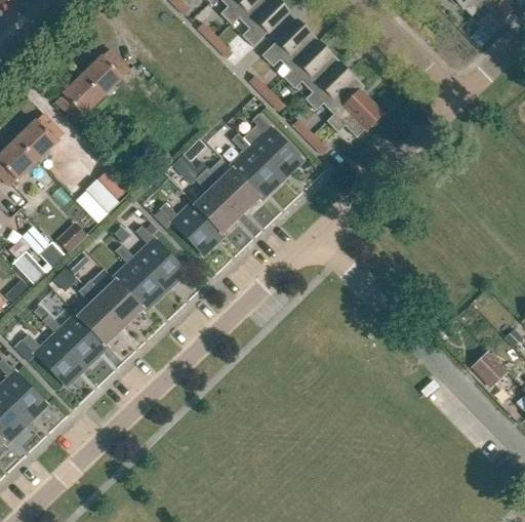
[(189,9),(179,0),(169,0),(184,14),(189,9)]
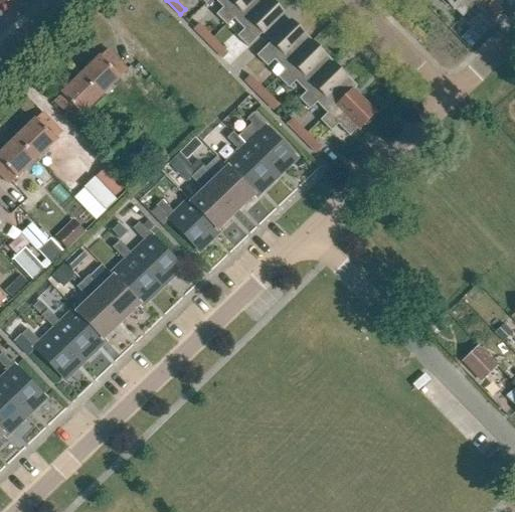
[(233,18),(249,0),(215,0),(222,7),(215,13),(226,24),(233,18)]
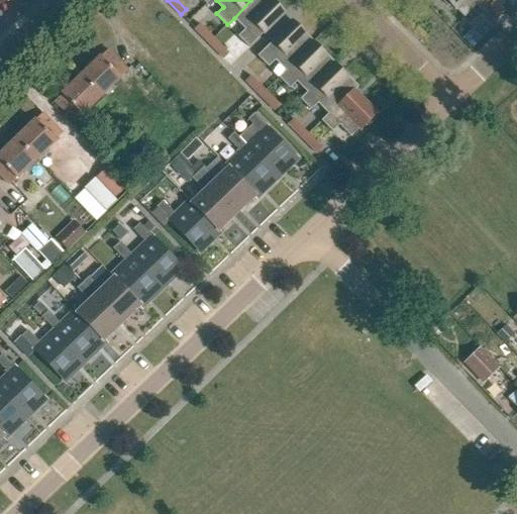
[(285,10),(274,0),(250,0),(234,18),(244,28),(237,35),(248,46),(285,10)]
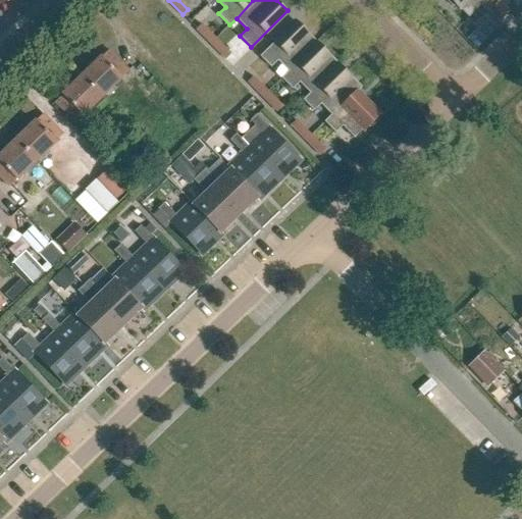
[(451,0),(460,9),(461,8),(468,15),(480,4),(487,10),(492,6),(503,15),(509,10),(499,0),(451,0)]
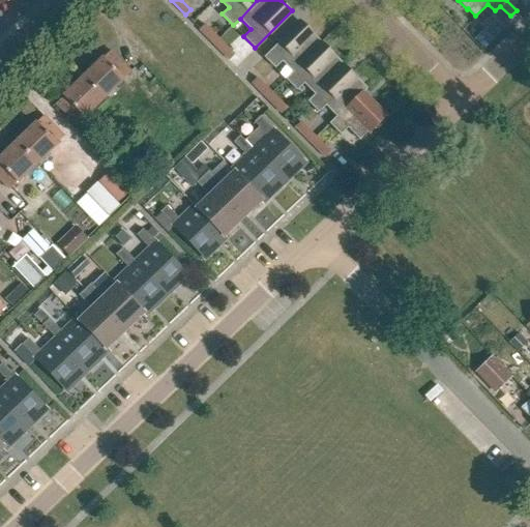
[(292,71),(322,41),(300,20),(264,56),(274,67),(282,60),(292,71)]
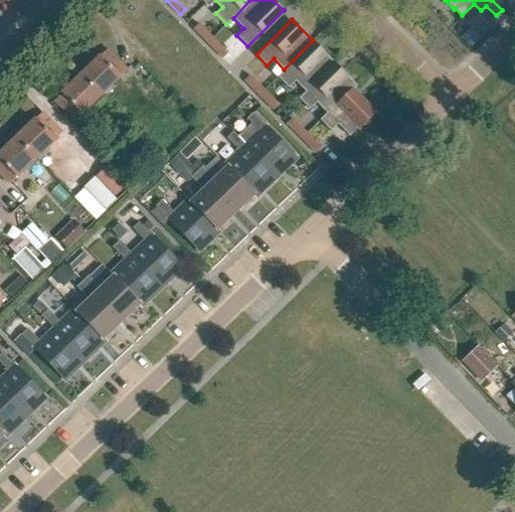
[(193,27),(208,42),(213,37),(198,22),(193,27)]
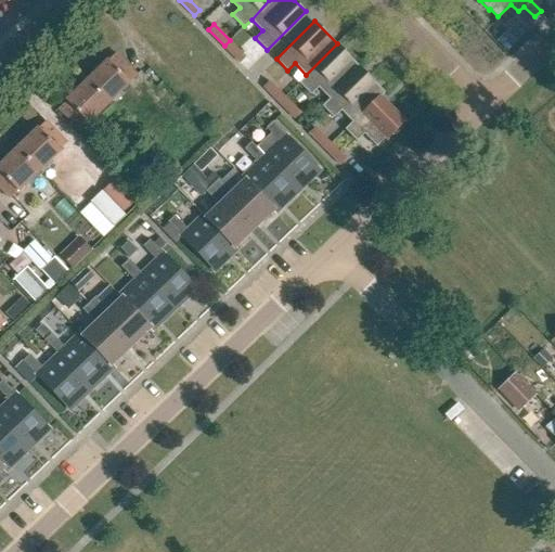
[(507,50),(517,40),(506,28),(497,38),(507,50)]
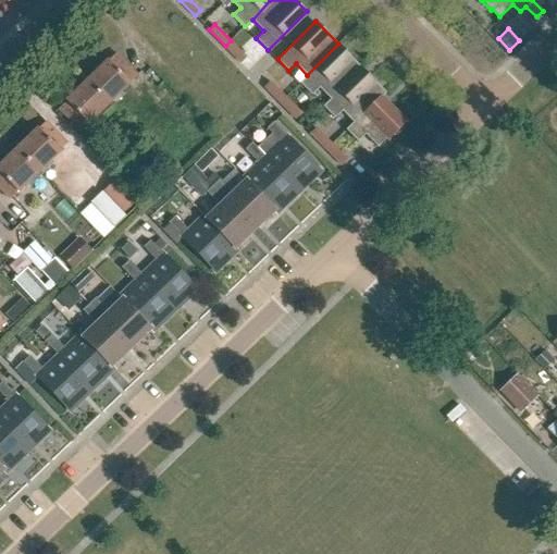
[(246,57),(231,40),(225,46),(240,62),(246,57)]
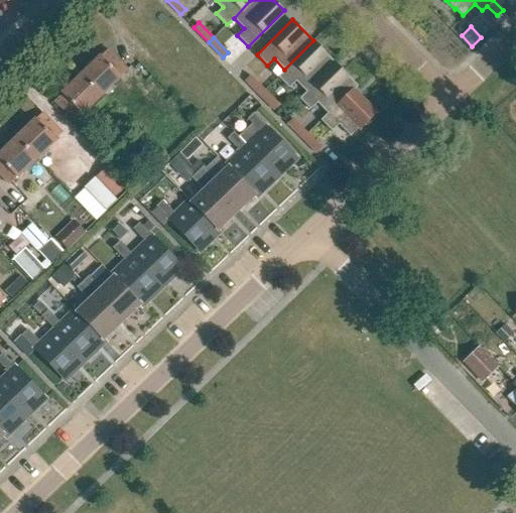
[(306,91),(335,62),(313,40),(284,70),(278,76),(288,87),(295,81),(306,91)]
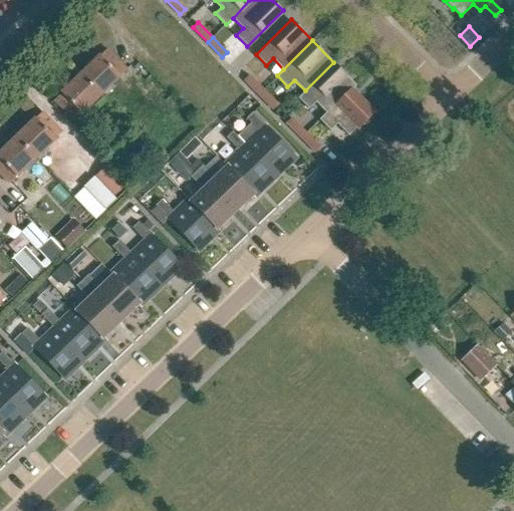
[(99,94),(126,68),(106,48),(80,74),(99,94)]
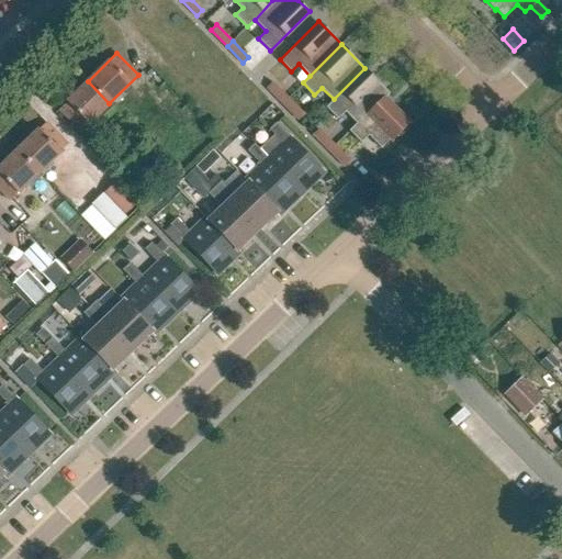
[(384,94),(385,97),(390,92),(364,68),(334,99),(326,107),(338,119),(345,111),(357,122),(384,94)]
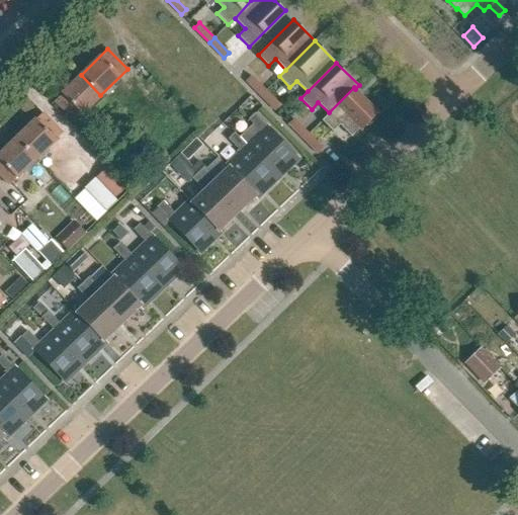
[(74,121),(100,95),(81,75),(54,101),(74,121)]
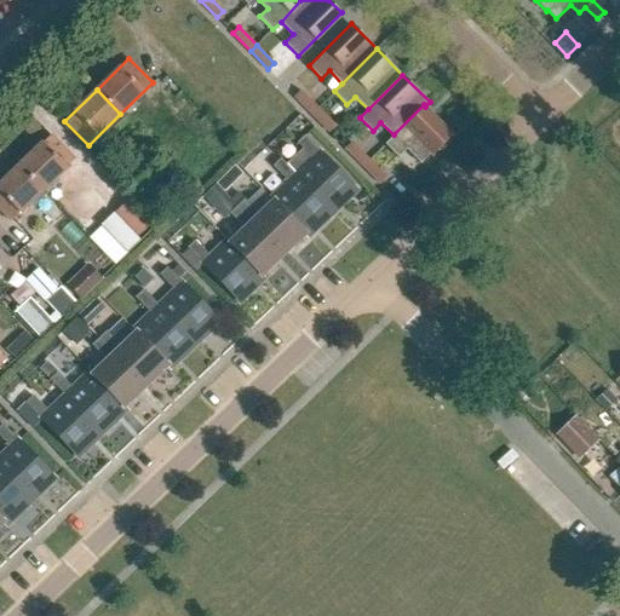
[(294,96),(313,113),(319,107),(300,90),(294,96)]
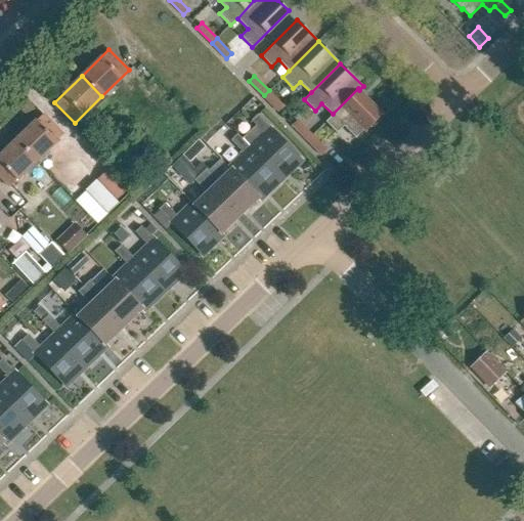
[(383,114),(359,90),(358,88),(333,114),(325,121),(337,132),(343,125),(355,137),(363,129),(365,131),(383,114)]
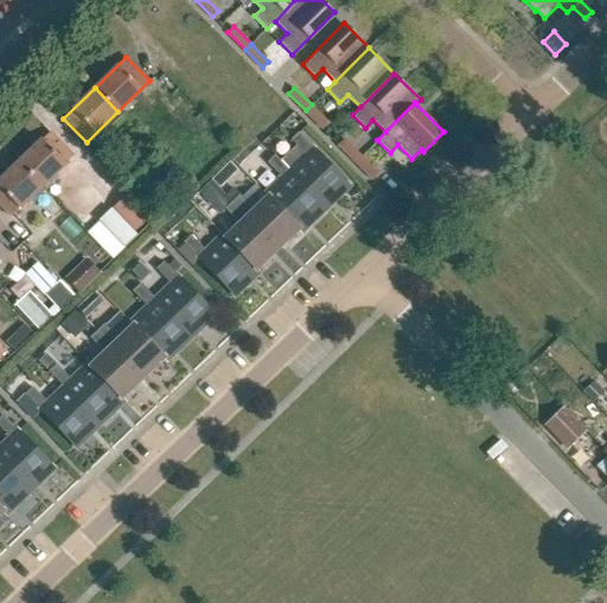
[(328,122),(312,104),(306,110),(323,128),(328,122)]
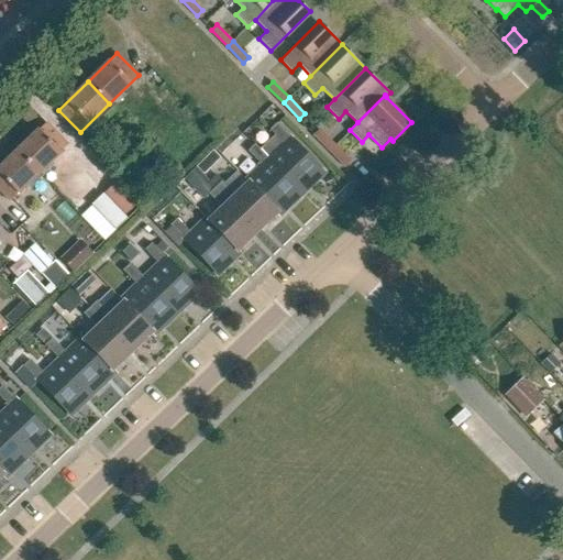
[(46,122),(18,151),(39,172),(67,143),(46,122)]
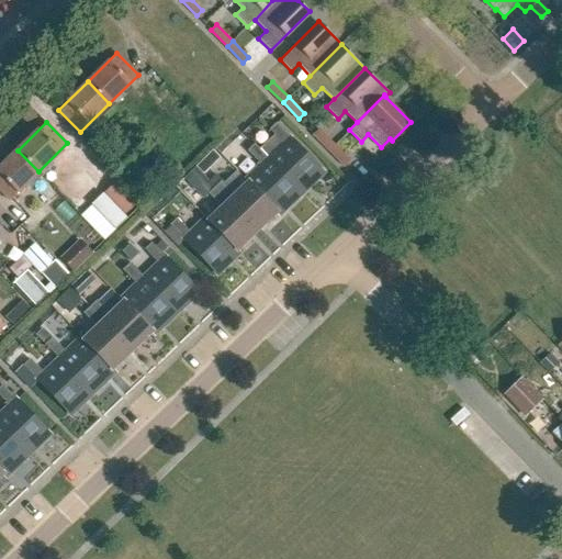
[(283,143),(269,157),(301,191),(324,170),(291,135),(291,136),(277,122),(269,129),(283,143)]
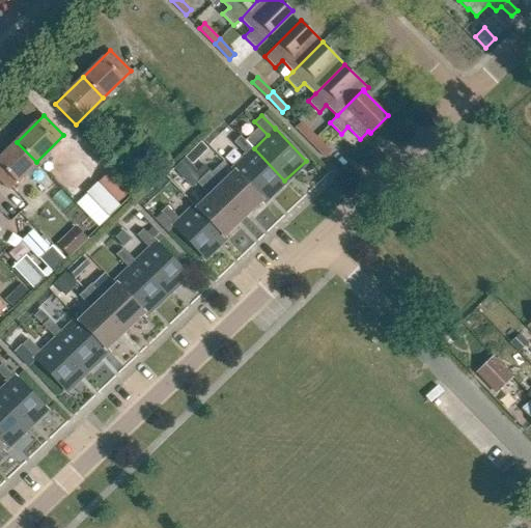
[(296,126),(311,141),(316,136),(301,120),(296,126)]
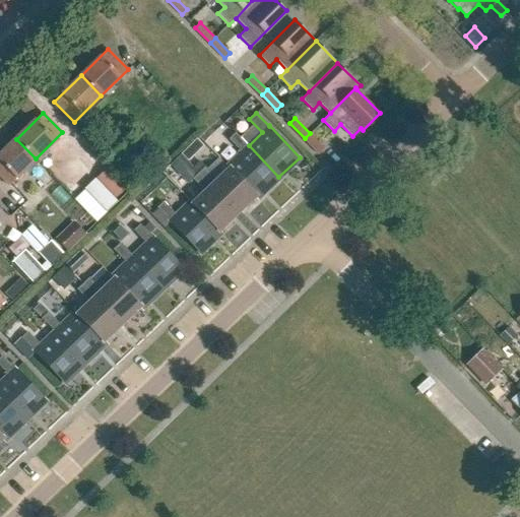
[(278,177),(249,145),(236,132),(230,138),(242,151),(228,166),(230,168),(255,195),(258,197),(278,177)]
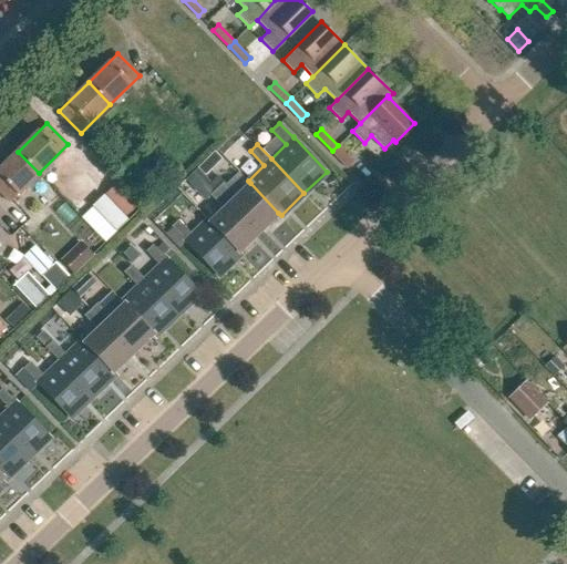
[(353,162),(338,145),(332,151),(348,167),(353,162)]
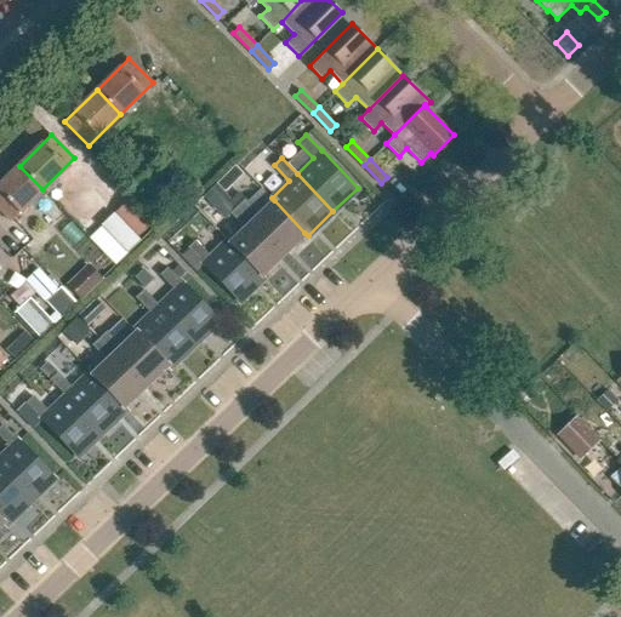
[(43,189),(20,166),(0,184),(0,210),(11,221),(43,189)]
